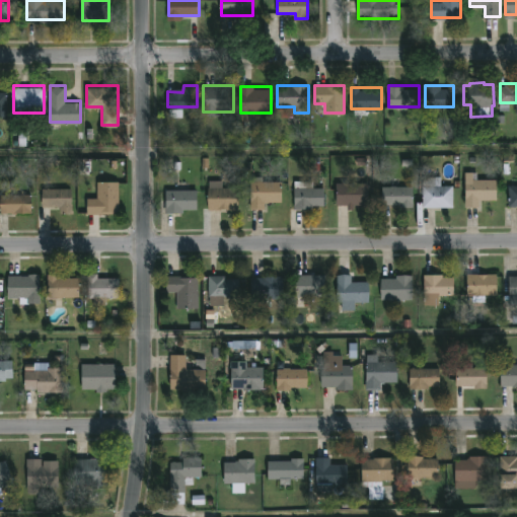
[(0,90),(7,90),(8,116),(0,116),(0,90)]
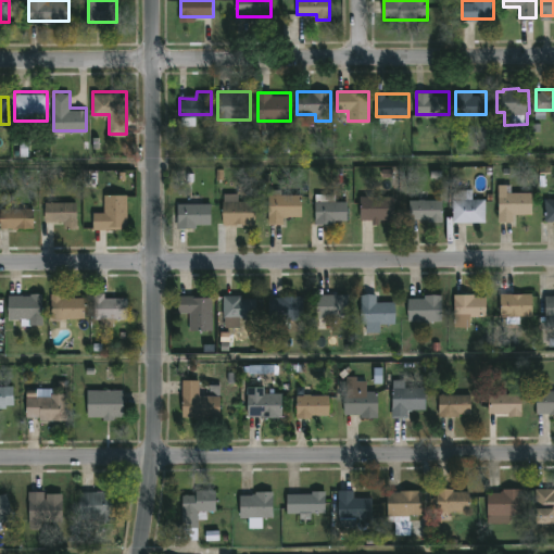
[(515,222),(500,222),(500,185),(512,185),(512,193),(532,193),(532,214),(515,214),(515,222)]
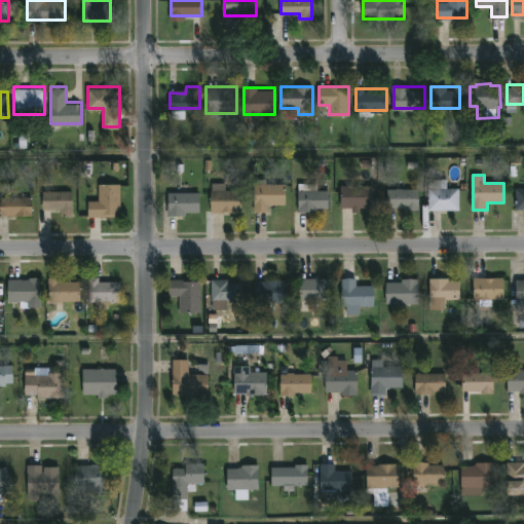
[(286,183),(286,204),(269,204),(269,213),(255,213),(255,183),(286,183)]
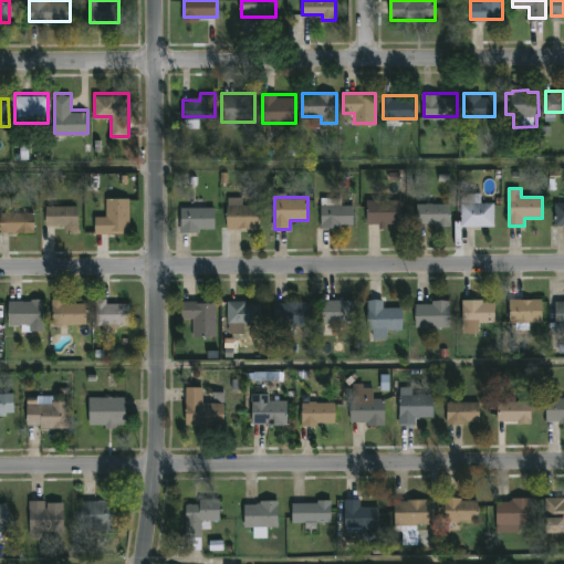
[(129,198),(129,233),(96,233),(96,217),(106,217),(106,198),(129,198)]
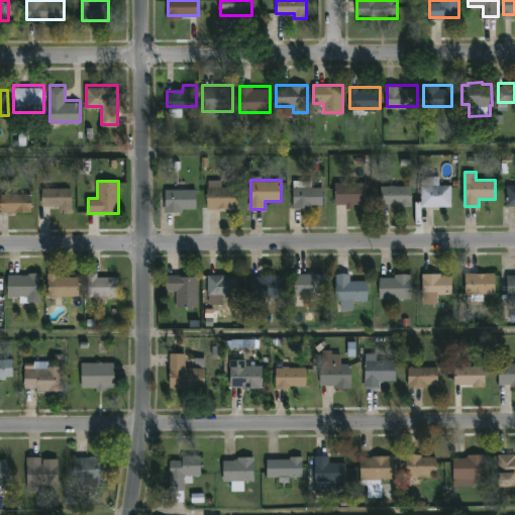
[(335,182),(368,182),(368,204),(335,204),(335,182)]
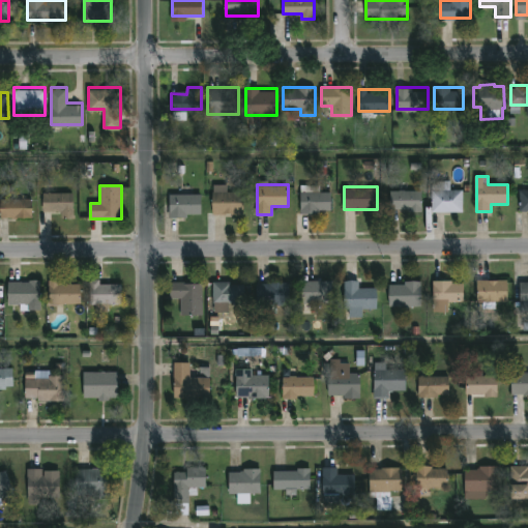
[(463,189),(463,211),(432,211),(432,189),(463,189)]
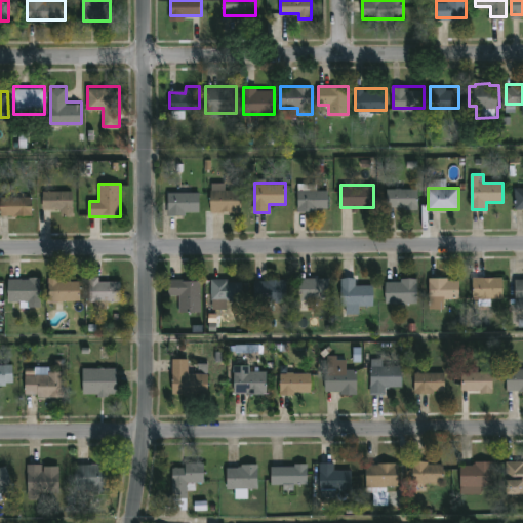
[(388,208),(388,189),(418,189),(418,208),(388,208)]
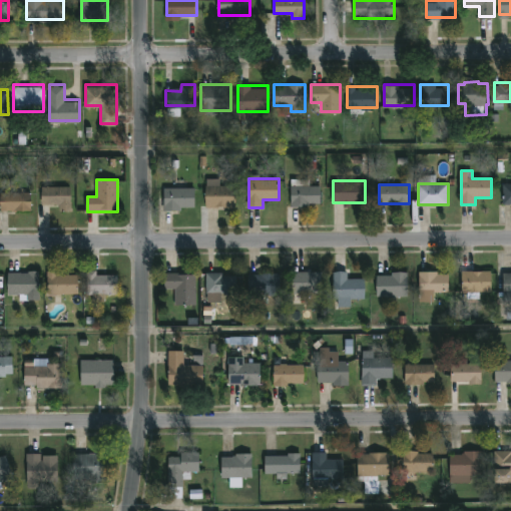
[(206,207),(206,185),(236,185),(236,207),(206,207)]
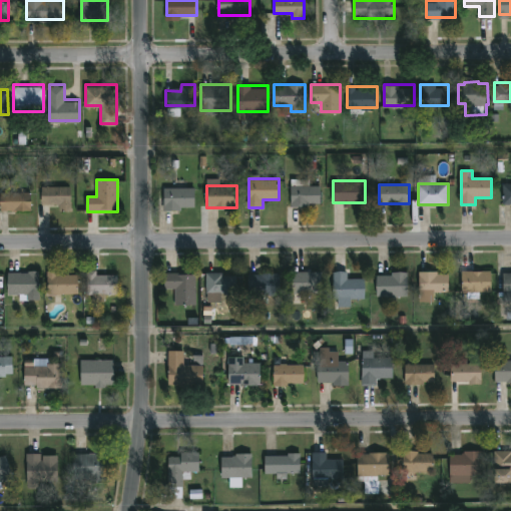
[(71,186),(71,207),(41,207),(41,186),(71,186)]
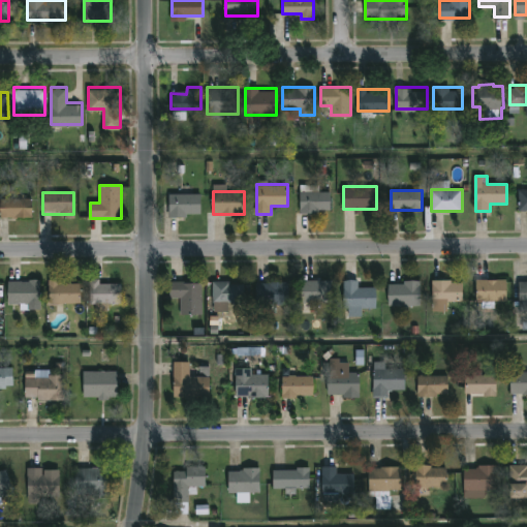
[(331,212),(301,212),(301,192),(331,192),(331,212)]
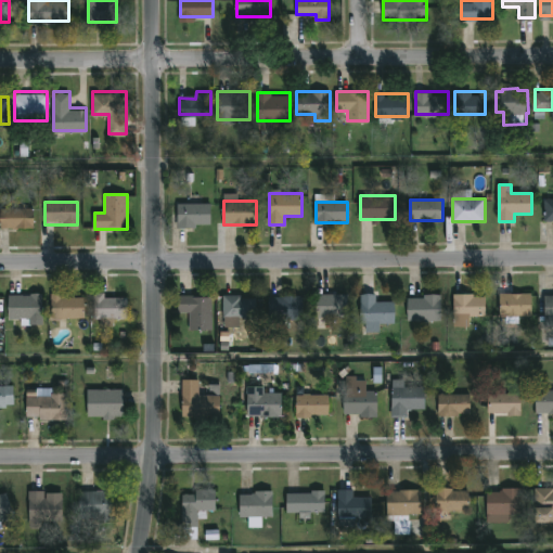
[(210,204),(210,227),(178,227),(178,204),(210,204)]
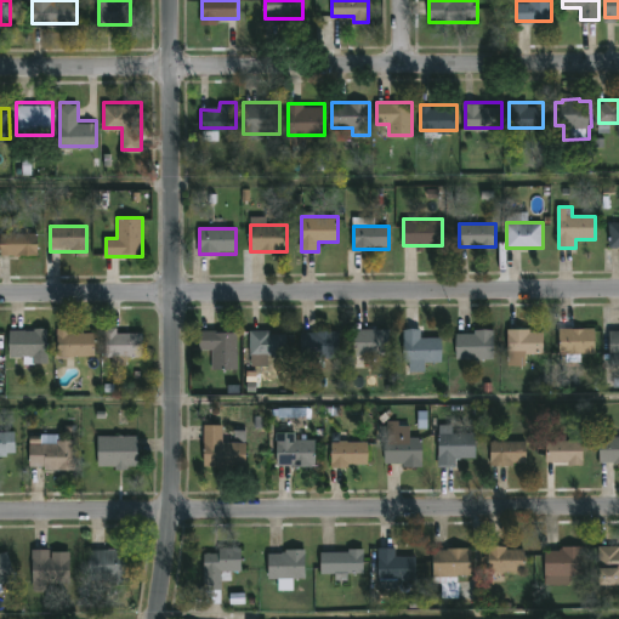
[(39,233),(39,256),(1,256),(1,233),(39,233)]
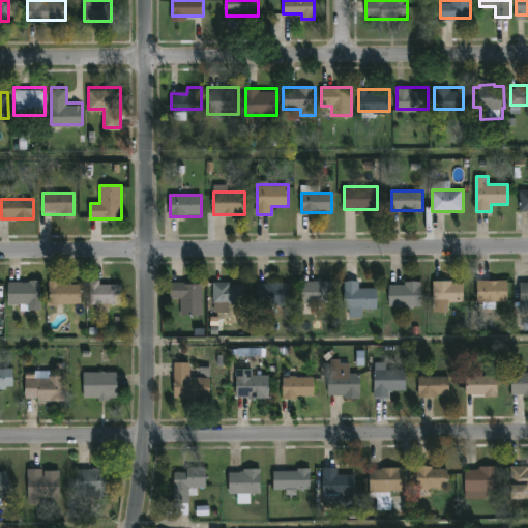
[(41,281),(41,309),(9,309),(9,281),(41,281)]
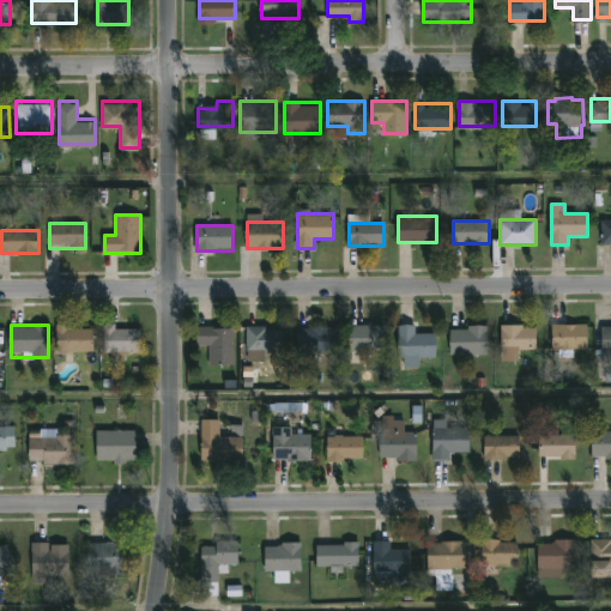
[(94,352),(58,352),(58,325),(94,325),(94,352)]
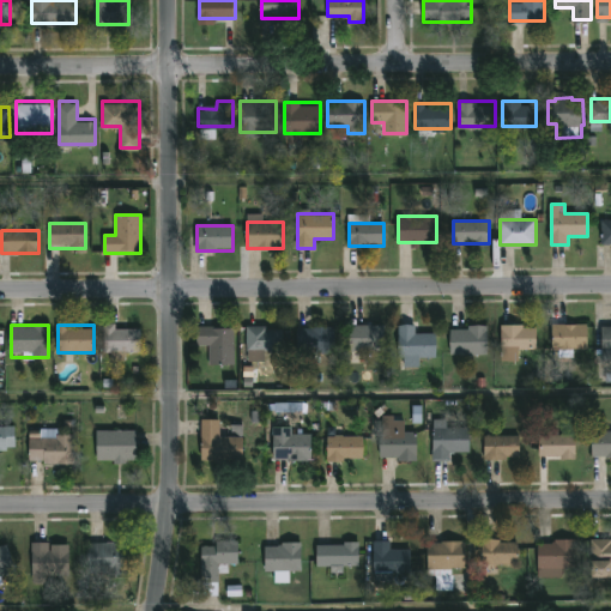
[(385,325),(385,350),(350,350),(350,325),(385,325)]
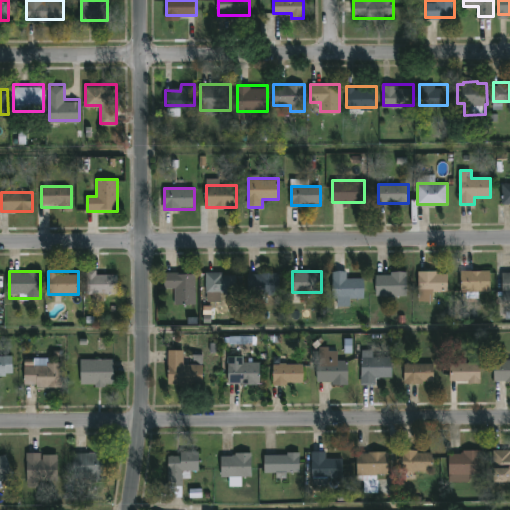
[(347,278),(364,278),(365,298),(333,298),(333,271),(347,271),(347,278)]
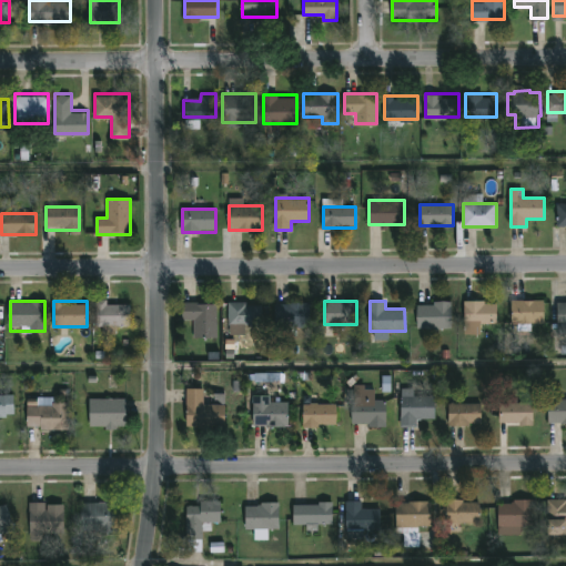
[(497,301),(497,323),(465,323),(465,301),(497,301)]
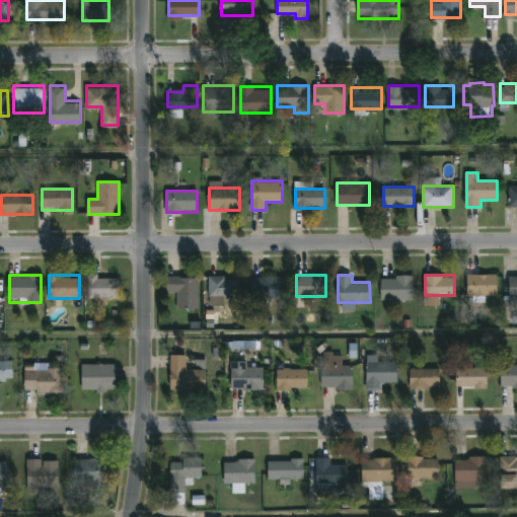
[(497,275),(497,295),(467,295),(467,275),(497,275)]
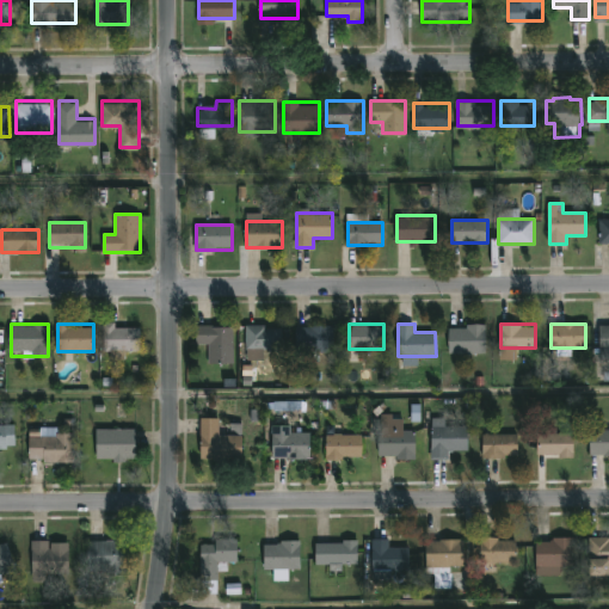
[(486,354),(449,352),(449,325),(486,326),(486,354)]
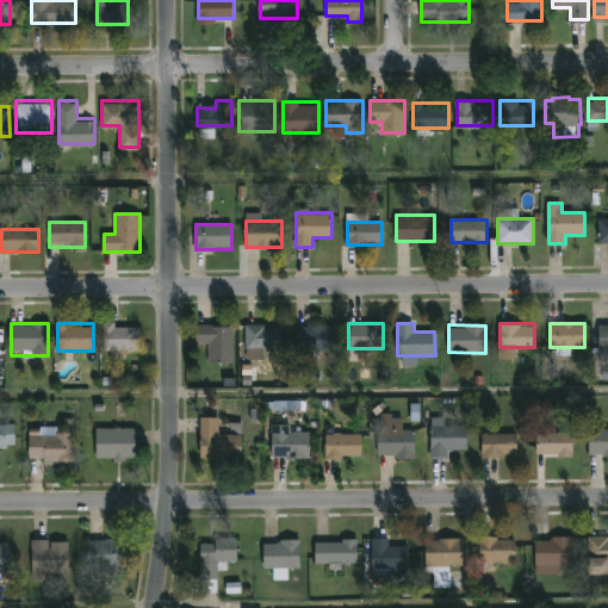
[(104,351),(104,326),(141,326),(141,351),(104,351)]
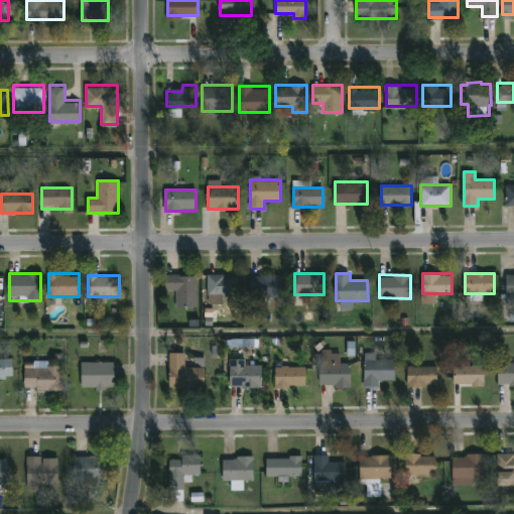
[(176,290),(165,290),(165,275),(198,275),(198,307),(176,307),(176,290)]
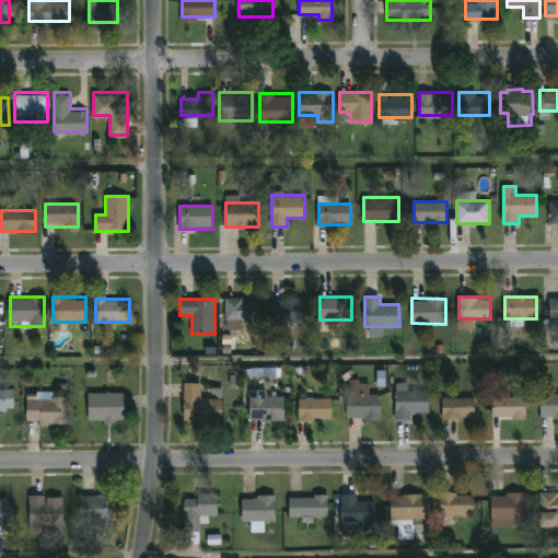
[(259,299),(259,320),(227,320),(227,299),(259,299)]
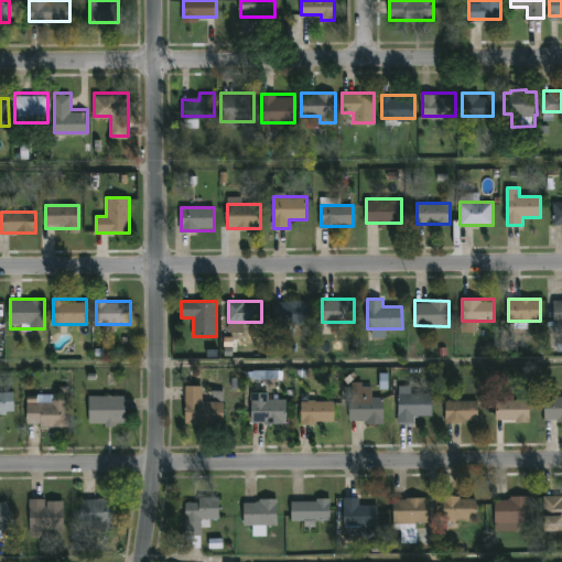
[(312,301),(312,324),(277,324),(277,301),(312,301)]
